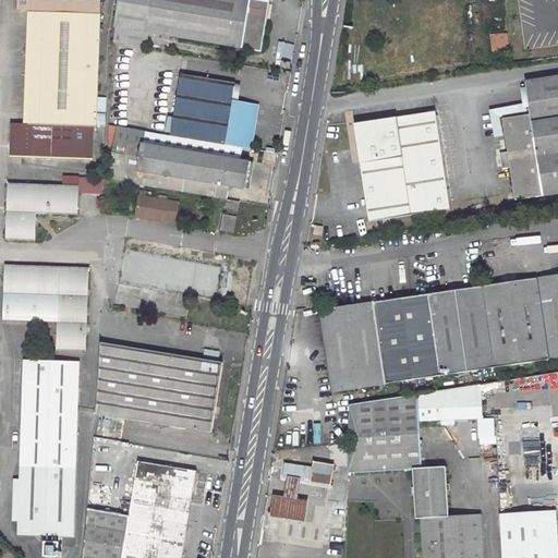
[(98,0),(15,0),(15,10),(29,11),(25,123),(8,123),(7,157),(89,159),(91,126),(93,126),(98,0)]
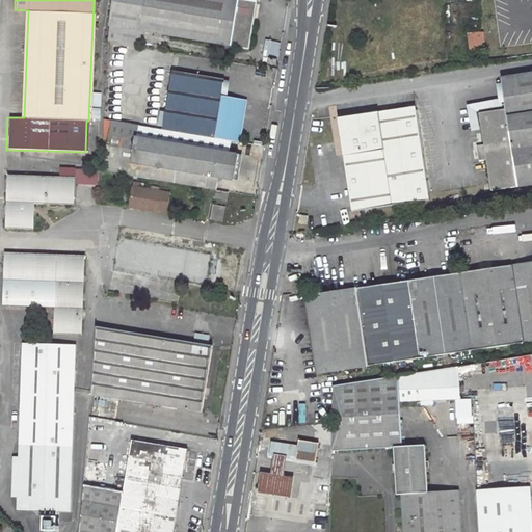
[(151,36),(158,37),(158,34),(246,50),(255,2),(244,0),(110,0),(107,26),(106,42),(137,47),(140,31),(152,33),(151,36)]
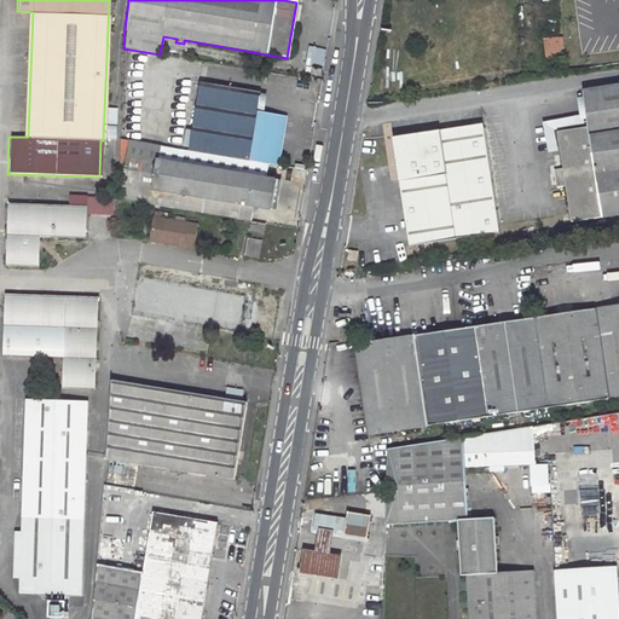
[(259,92),(197,81),(186,149),(265,162),(273,163),(277,139),(281,117),(255,113),(259,92)]
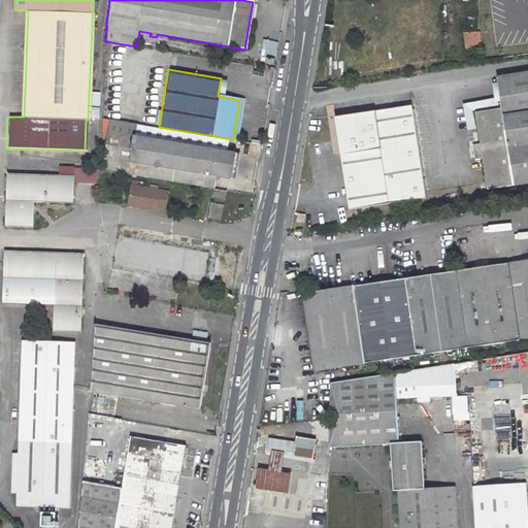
[(488,190),(527,184),(527,73),(497,78),(502,108),(476,112),(481,143),(473,145),(475,160),(484,159),(488,190)]
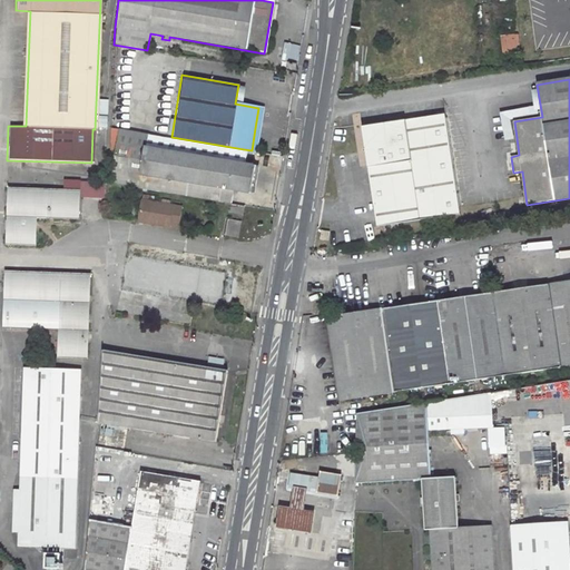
[(445,115),(362,127),(376,226),(459,214),(445,115)]
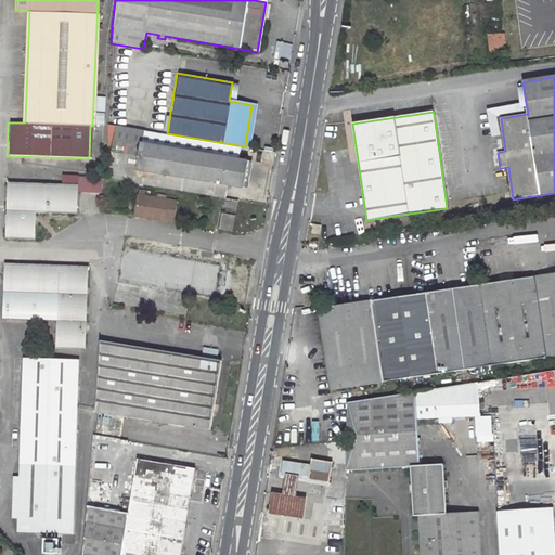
[(104,178),(223,197),(224,185),(241,188),(243,176),(245,160),(235,158),(237,145),(167,133),(115,126),(104,178)]
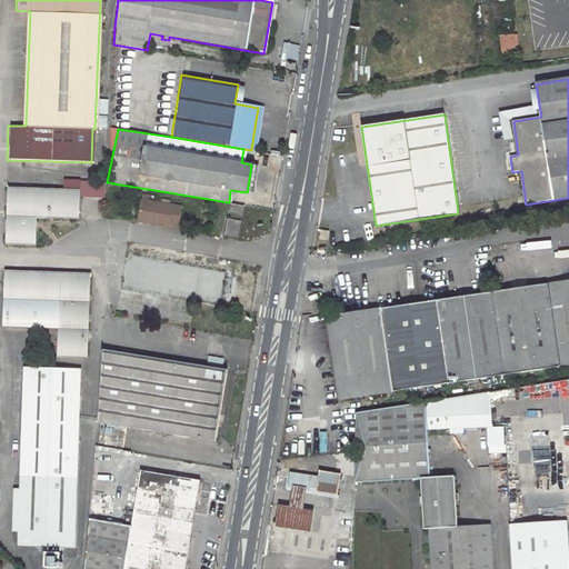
[(80,181),(66,181),(65,190),(11,189),(9,243),(37,245),(38,218),(79,219),(80,197),(80,181)]
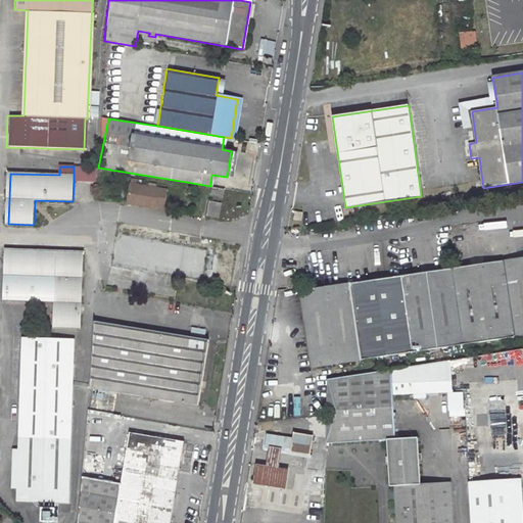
[(74,167),(74,181),(95,182),(96,168),(74,167)]
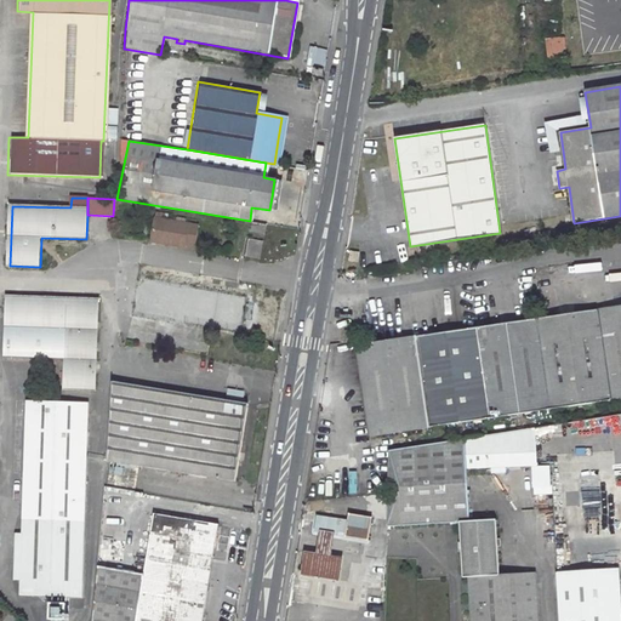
[(197,227),(152,220),(148,243),(183,249),(183,245),(193,248),(197,227)]
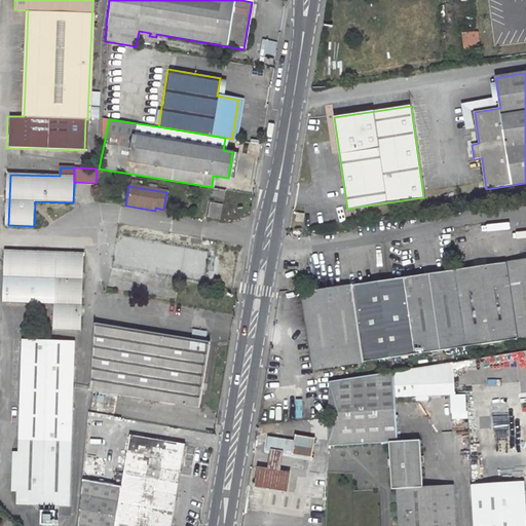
[(222,189),(212,187),(210,195),(221,196),(222,189)]
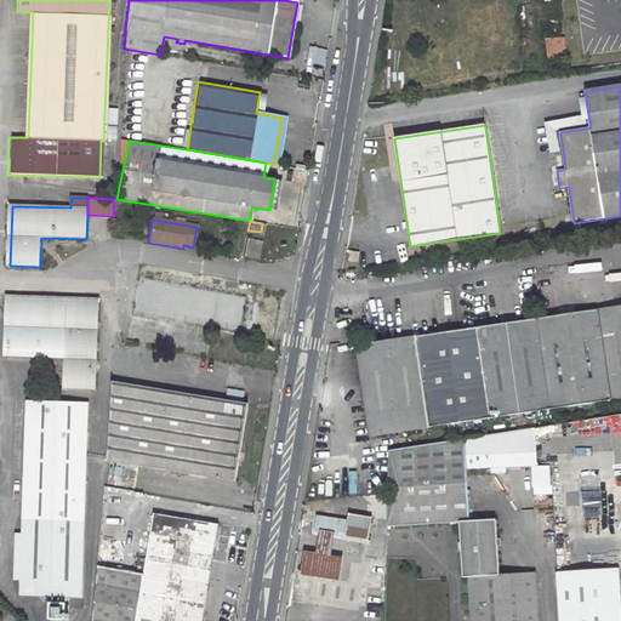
[(351,251),(349,261),(358,262),(360,252),(351,251)]
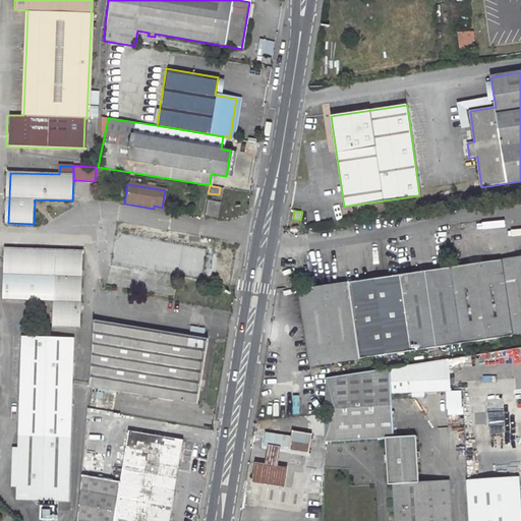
[(109,265),(175,277),(212,283),(214,268),(217,253),(213,252),(114,235),(109,265)]
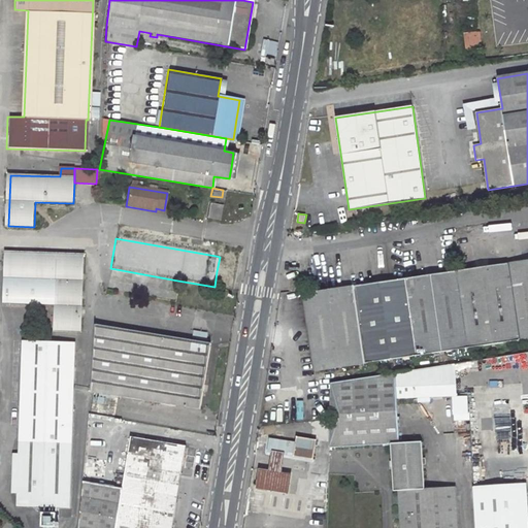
[(1,305),(53,306),(52,331),(78,331),(79,254),(2,252),(2,278),(4,278),(4,294),(2,294),(1,305)]
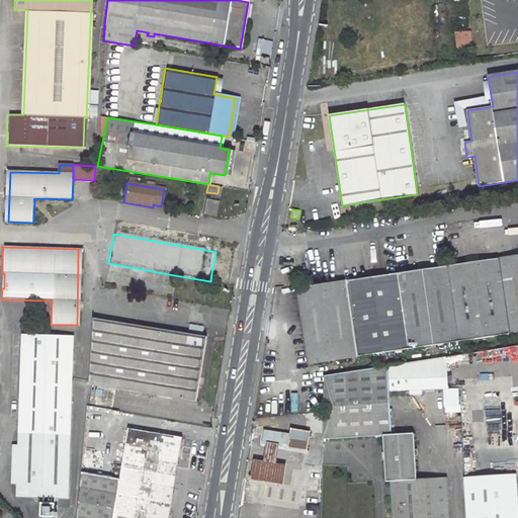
[(517,255),(298,288),(310,364),(517,333),(517,255)]
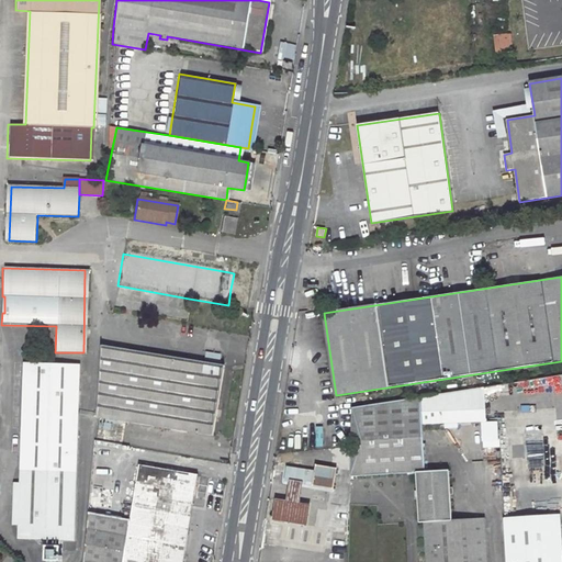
[(336,298),(326,299),(327,308),(337,306),(336,298)]
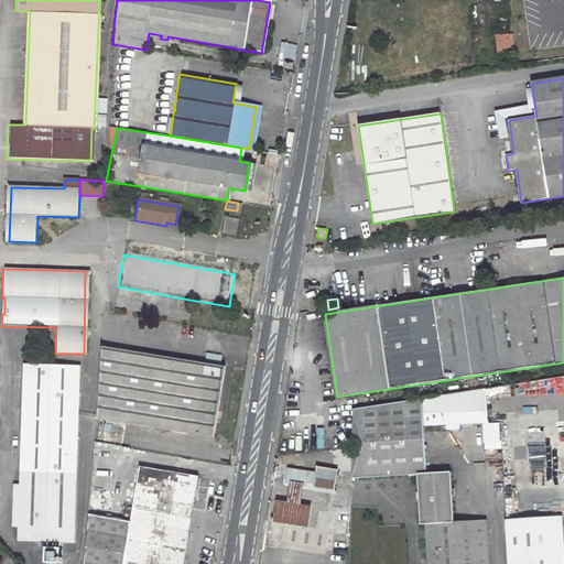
[(325,300),(314,302),(315,312),(326,310),(325,300)]
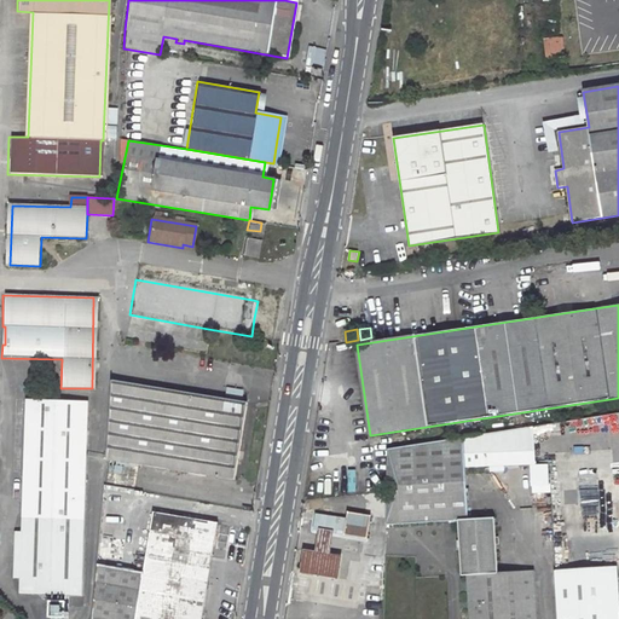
[(105,458),(137,464),(232,480),(246,403),(110,380),(105,458)]
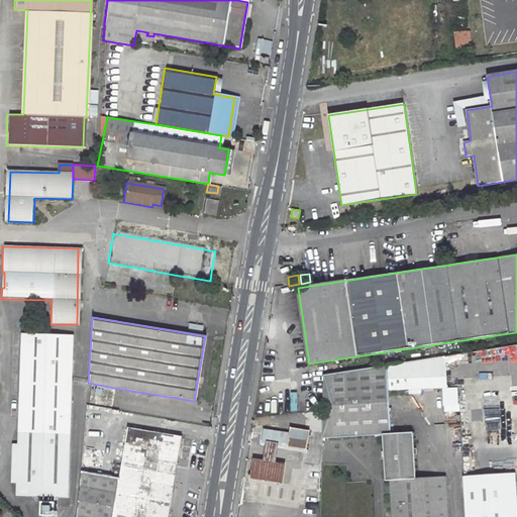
[(303,330),(288,333),(293,366),(307,364),(303,330)]
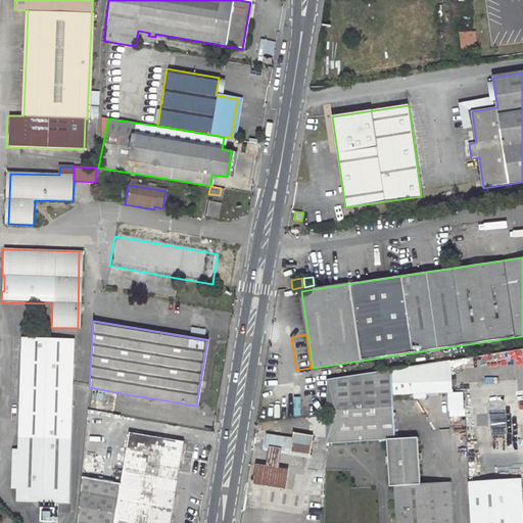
[(73,338),(20,337),(17,448),(16,488),(16,501),(41,502),(41,521),(54,522),(55,503),(68,503),(73,338)]
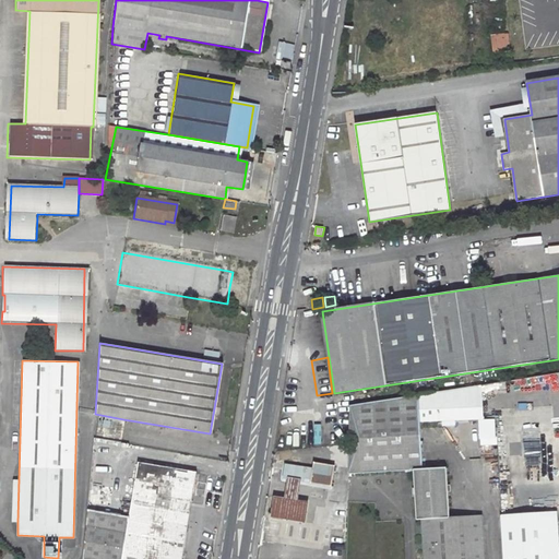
[(558,373),(485,385),(486,394),(558,389),(558,373)]
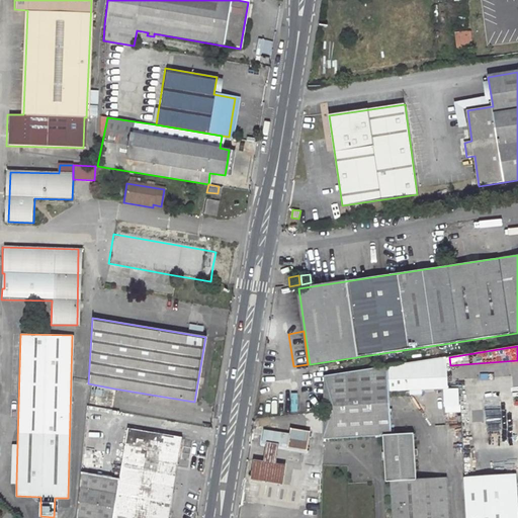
[(371,436),(384,436),(393,435),(393,429),(391,391),(447,389),(445,357),(369,369),(371,436)]
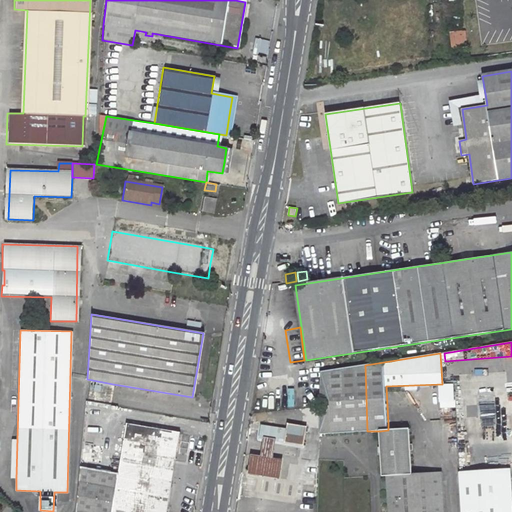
[(367,431),(365,365),(342,369),(343,433),(367,431)]
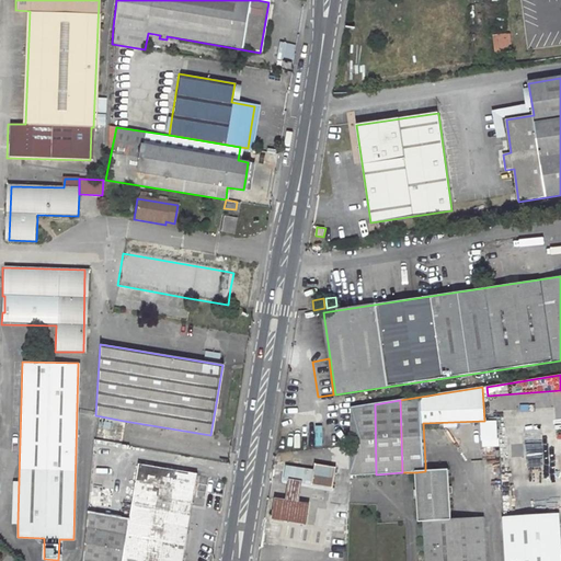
[(352,408),(350,445),(350,456),(348,476),(376,474),(375,404),(352,408)]
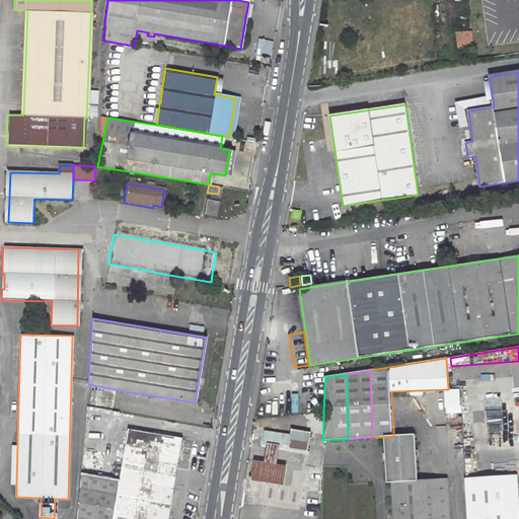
[(518,518),(518,501),(517,474),(518,473),(518,375),(465,379),(460,384),(467,518),(518,518)]
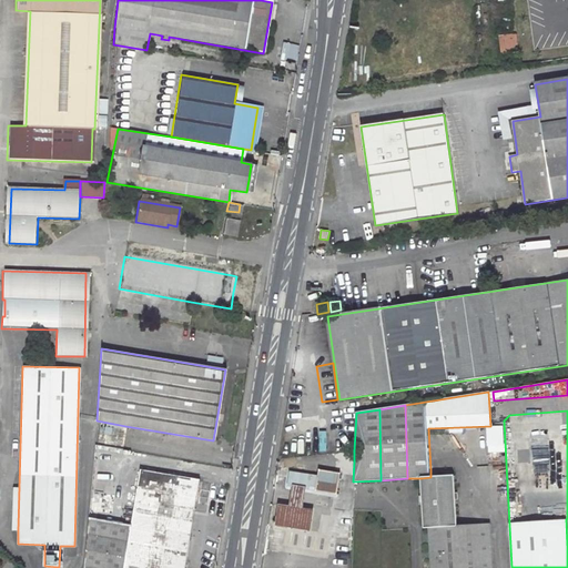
[(184,567),(189,538),(199,479),(139,469),(129,523),(88,516),(82,567),(184,567)]
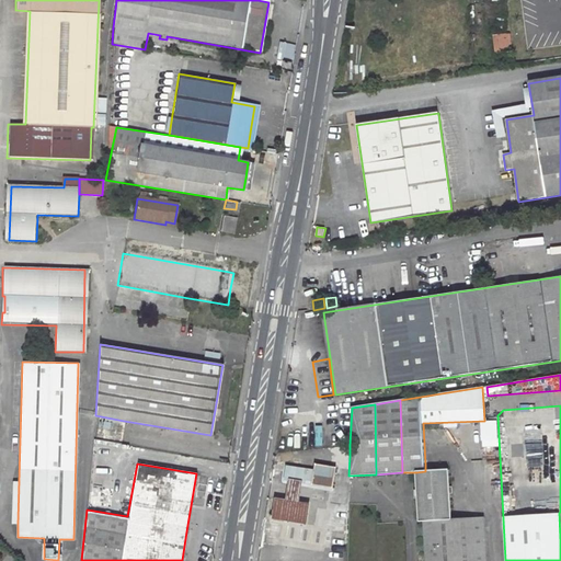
[(286,467),(284,481),(289,481),(302,484),(332,489),(335,468),(316,465),(315,471),(286,467)]
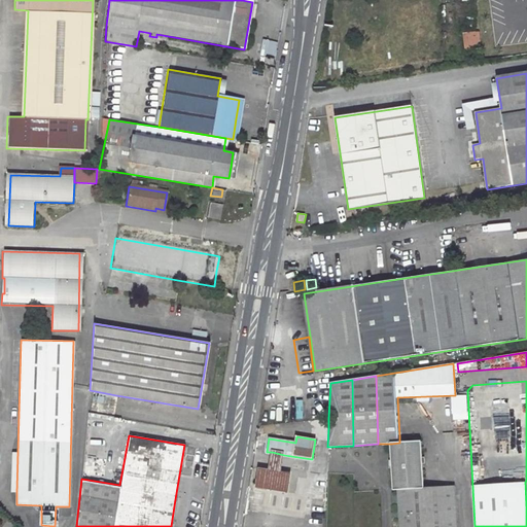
[(423,458),(422,442),(407,443),(399,443),(391,444),(394,490),(398,490),(425,488),(423,465),(419,465),(419,459),(423,458)]
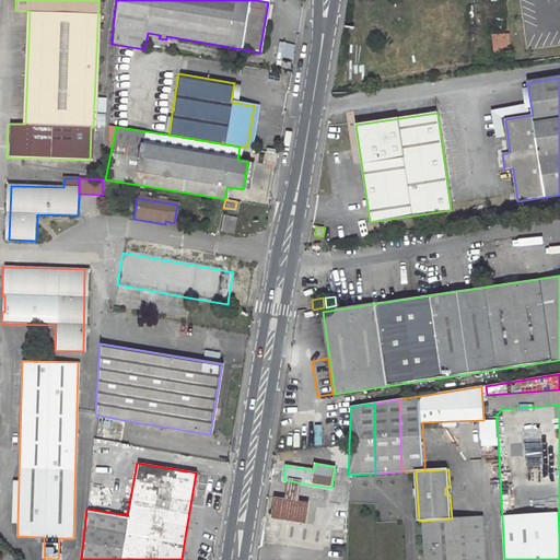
[(310,503),(299,501),(302,483),(289,480),(286,499),(275,498),(271,518),(306,525),(310,503)]
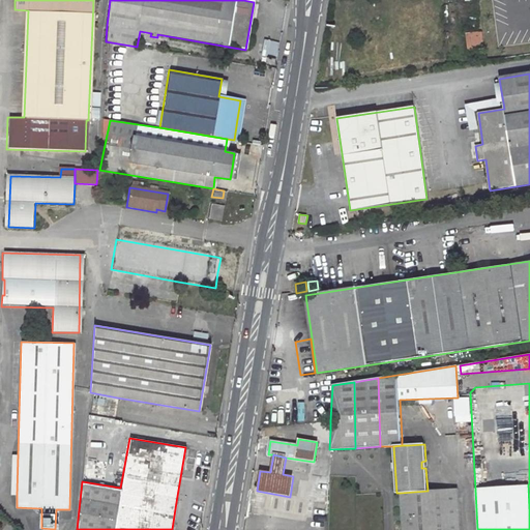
[(428,491),(401,493),(403,529),(459,529),(457,490),(428,491)]
